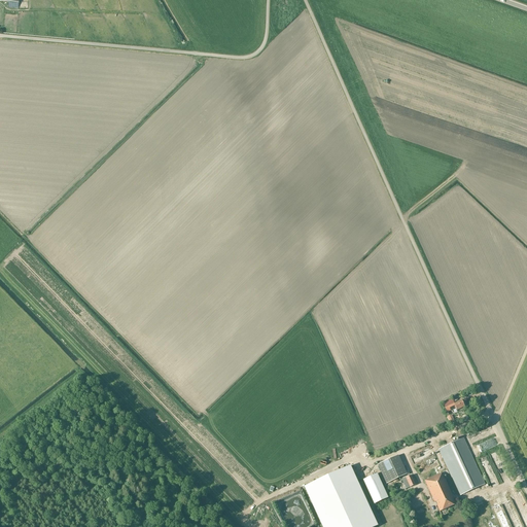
[(464,407),(461,400),(445,409),(447,413),(456,409),(457,411),(464,407)]
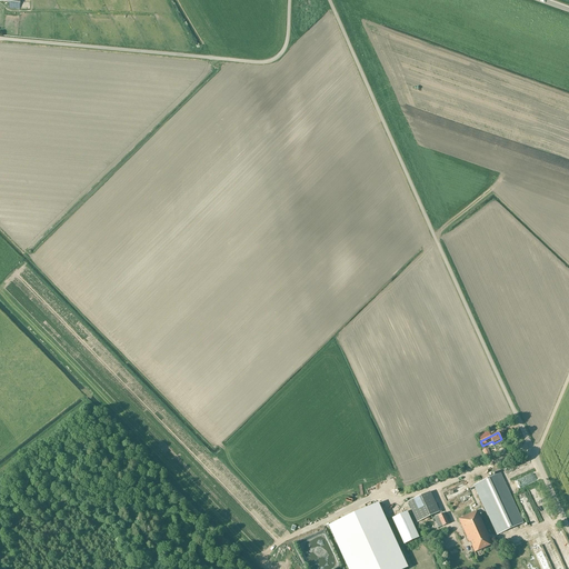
[(529,459),(521,466),(526,470),(533,463),(529,459)]
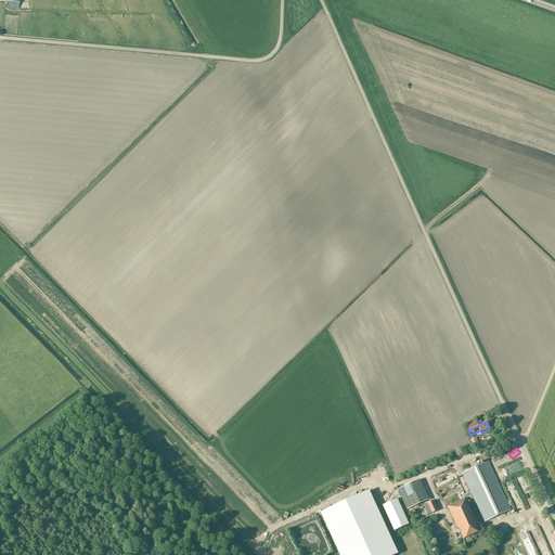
[(510,511),(487,462),(462,474),(485,521),(510,511)]
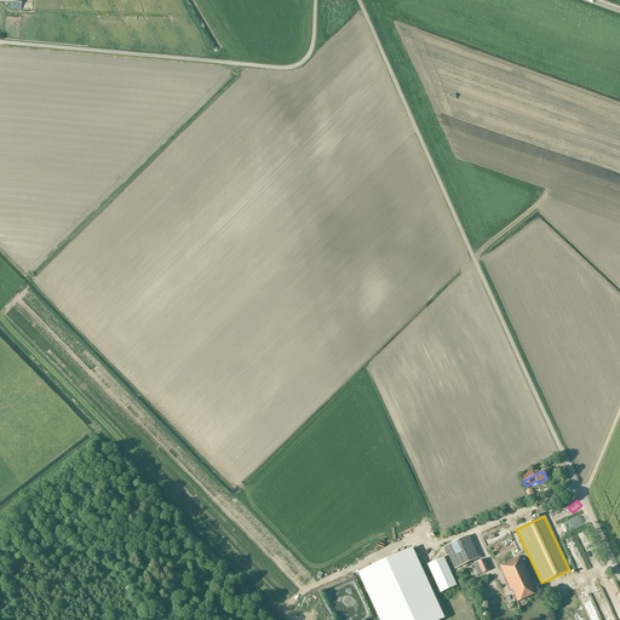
[(584,518),(562,526),(563,530),(585,523),(584,518)]
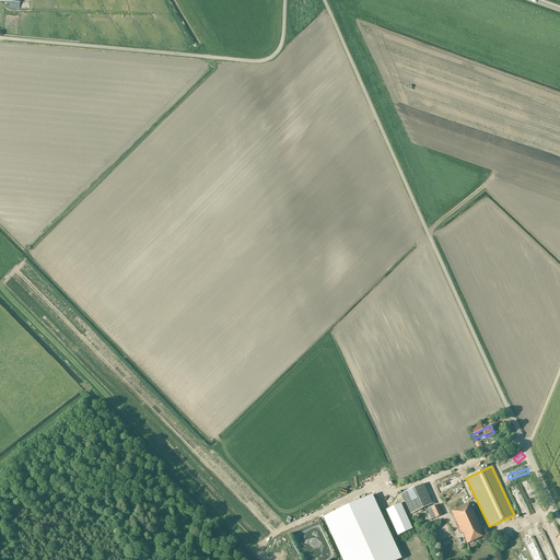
[(454,476),(438,482),(441,490),(457,483),(454,476)]
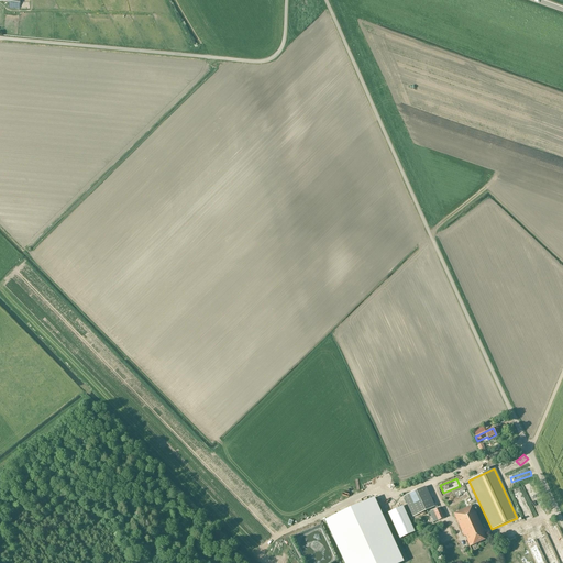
[(434,507),(424,487),(404,497),(414,517),(434,507)]
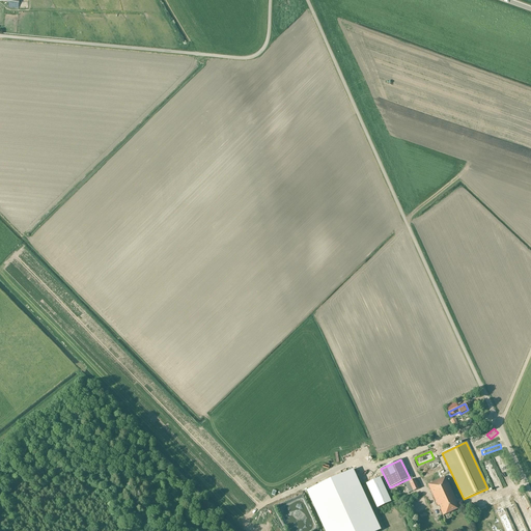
[(427,473),(431,470),(440,467),(438,462),(425,468),(427,473)]
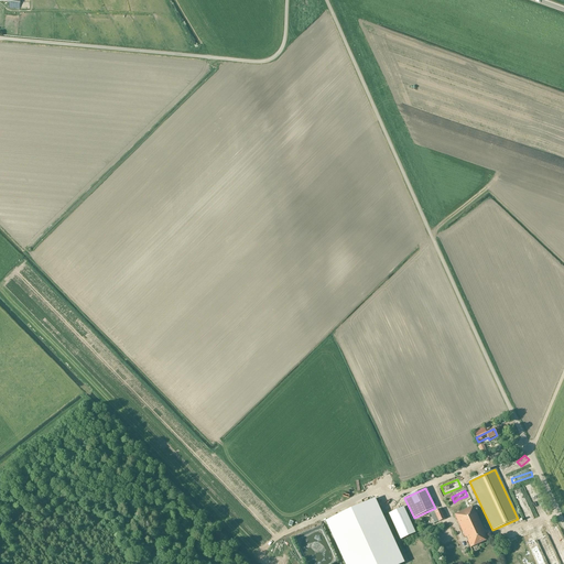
[(401,563),(404,563),(375,499),(326,521),(346,563),(401,563)]
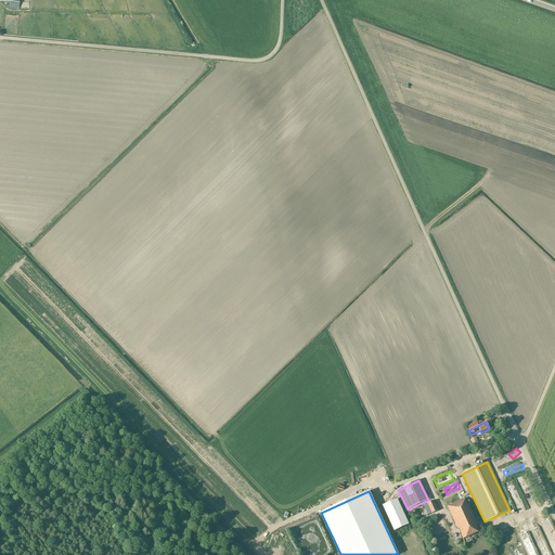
[(478,525),(465,498),(447,506),(457,529),(459,529),(461,532),(460,533),(463,539),(480,531),(477,525),(478,525)]
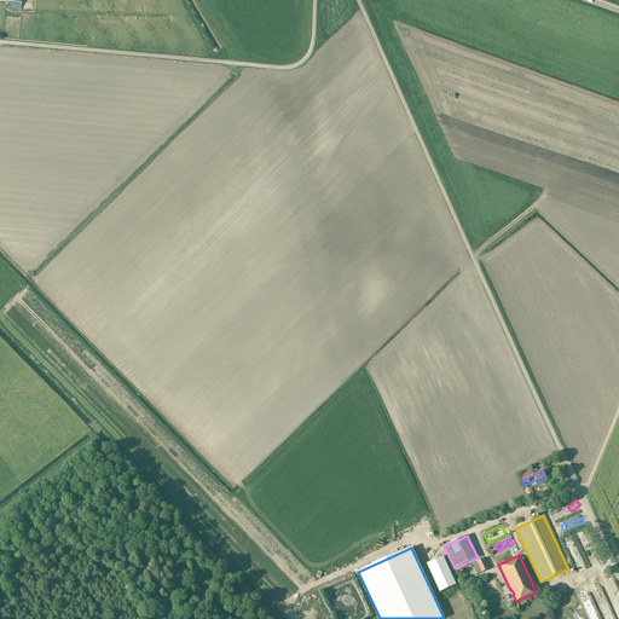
[(456,585),(443,556),(427,563),(440,593),(456,585)]
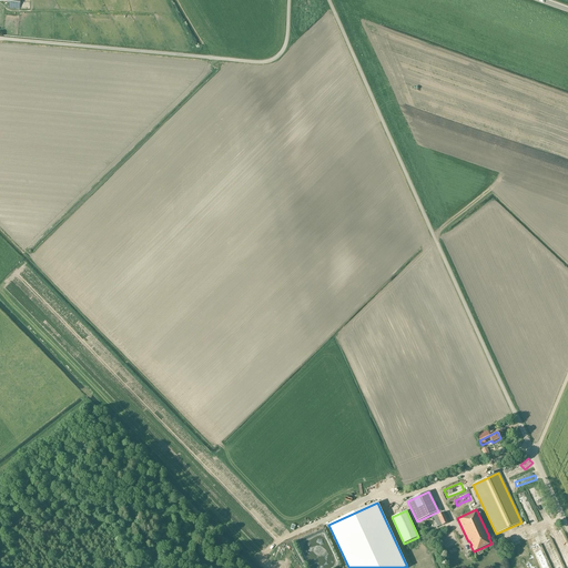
[(448,523),(443,513),(437,515),(442,526),(448,523)]
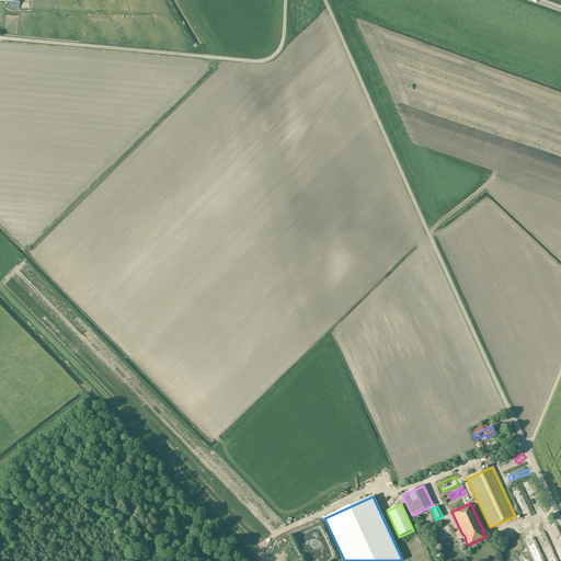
[(560,534),(559,525),(548,527),(552,544),(560,541),(560,534)]
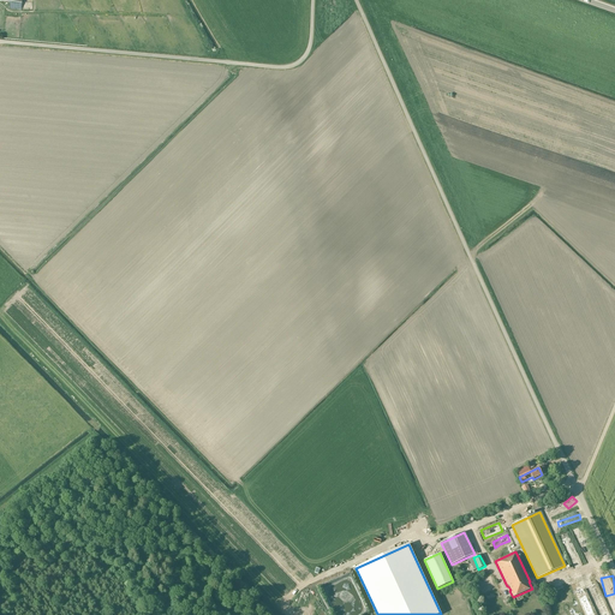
[(586,590),(580,593),(590,613),(596,610),(586,590)]
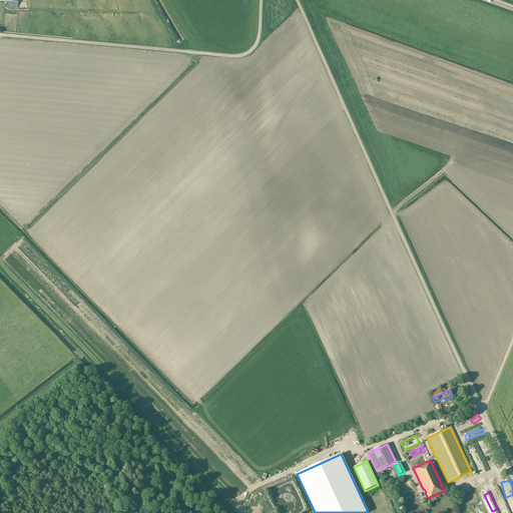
[(511,512),(506,497),(497,500),(501,512),(511,512)]
